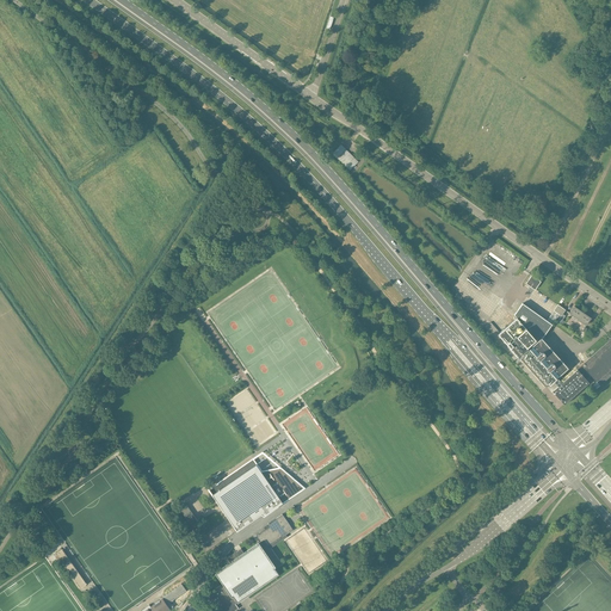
[(358,162),(341,146),(333,154),(350,171),(358,162)]
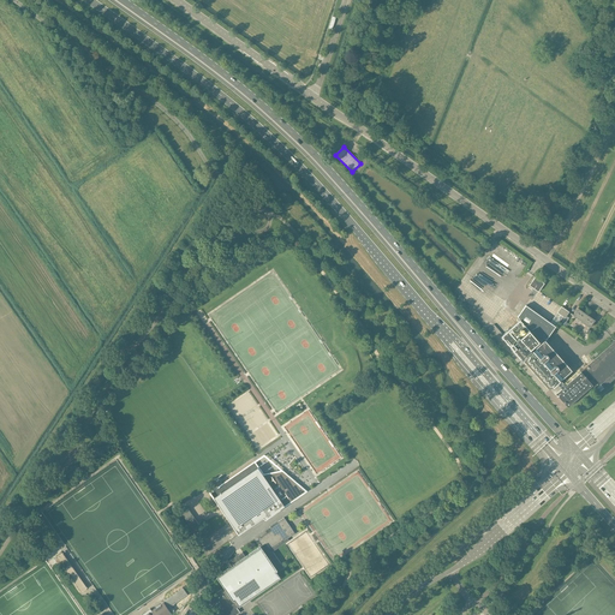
[(530,285),(538,291),(544,284),(535,278),(530,285)]
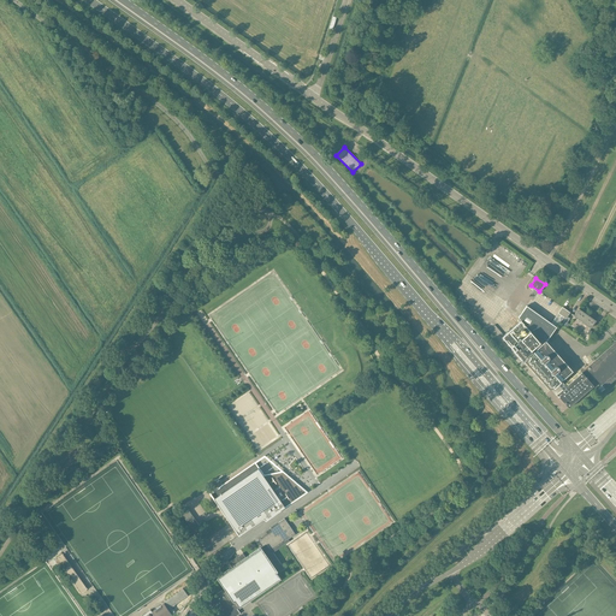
[(548,338),(556,327),(527,306),(519,317),(521,320),(502,337),(521,359),(521,360),(521,361),(522,361),(523,361),(528,366),(529,367),(535,374),(538,377),(544,383),(545,385),(550,390),(550,391),(561,381),(558,379),(561,377),(562,378),(570,369),(572,369),(546,342),(546,343),(540,348),(542,349),(535,354),(534,351),(533,350),(533,351),(531,349),(540,342),(542,344),(548,338)]
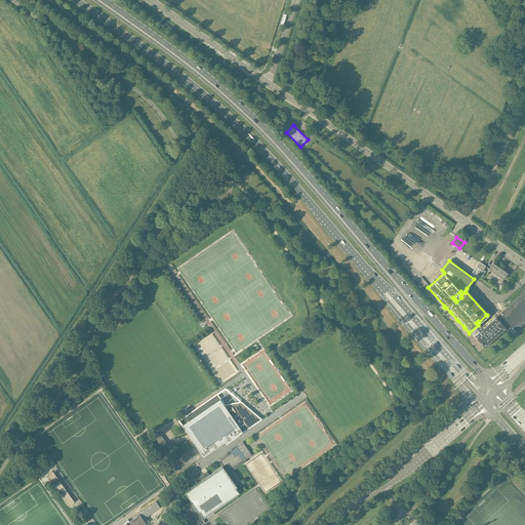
[(479,261),(476,267),(482,271),(485,266),(479,261)]
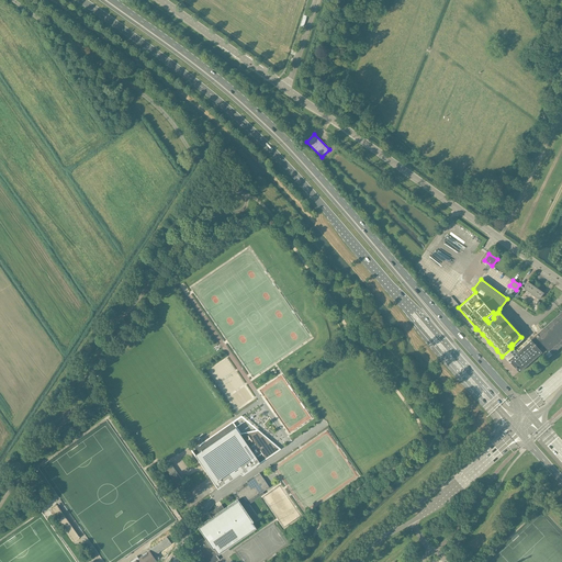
[(531,293),(536,287),(528,281),(524,288),(531,293)]
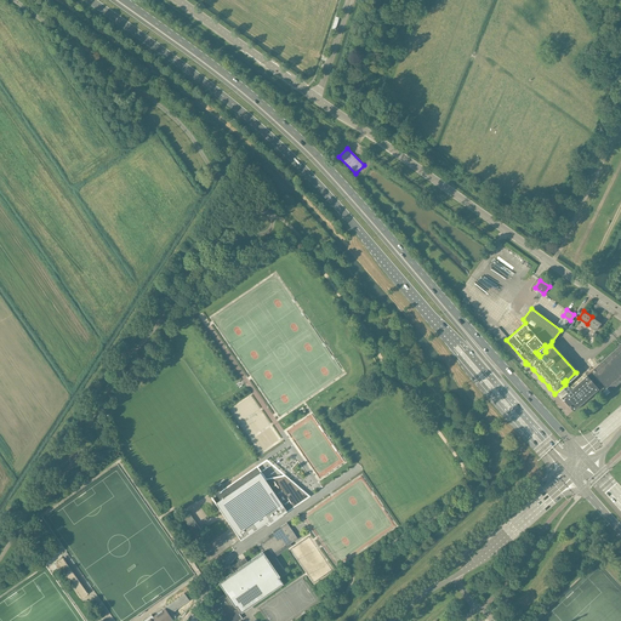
[(596,330),(600,323),(592,317),(587,324),(596,330)]
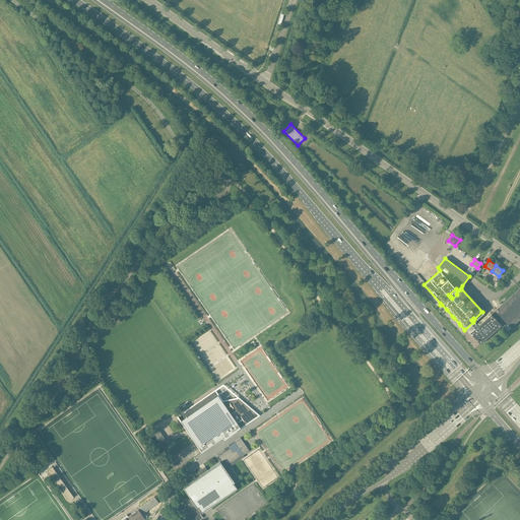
[(495,288),(501,280),(498,278),(492,286),(495,288)]
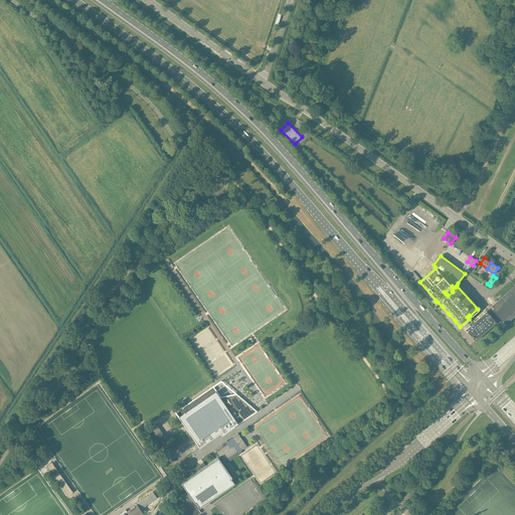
[(502,329),(514,316),(514,285),(473,323),(466,330),(476,341),(476,340),(496,322),(502,329)]
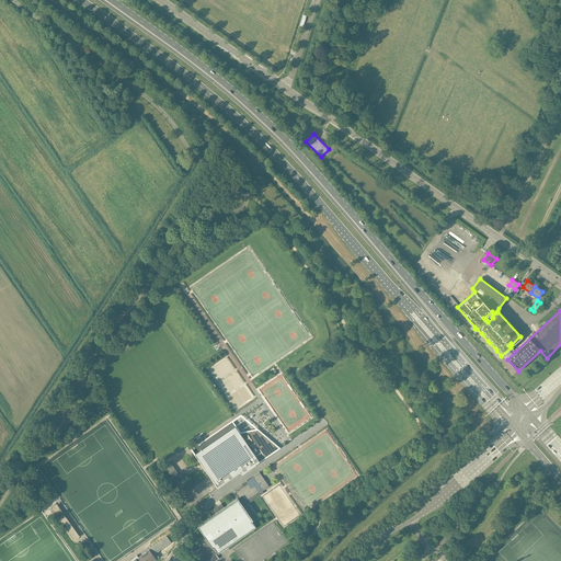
[(191,450),(217,488),(240,472),(242,474),(278,449),(256,431),(239,434),(231,422),(191,450)]
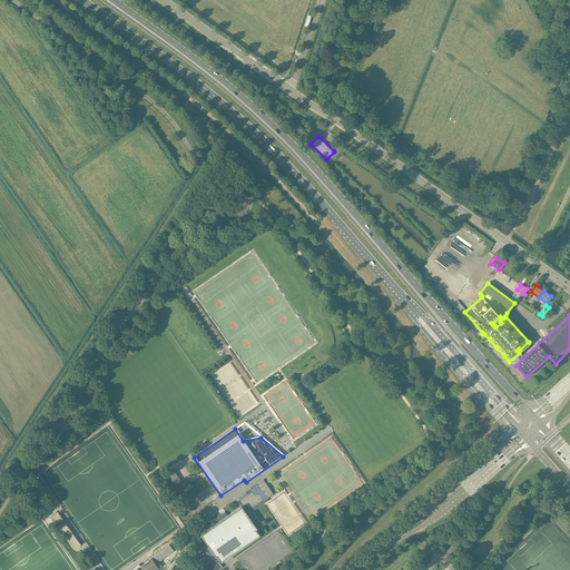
[(185,487),(173,469),(166,473),(178,492),(185,487)]
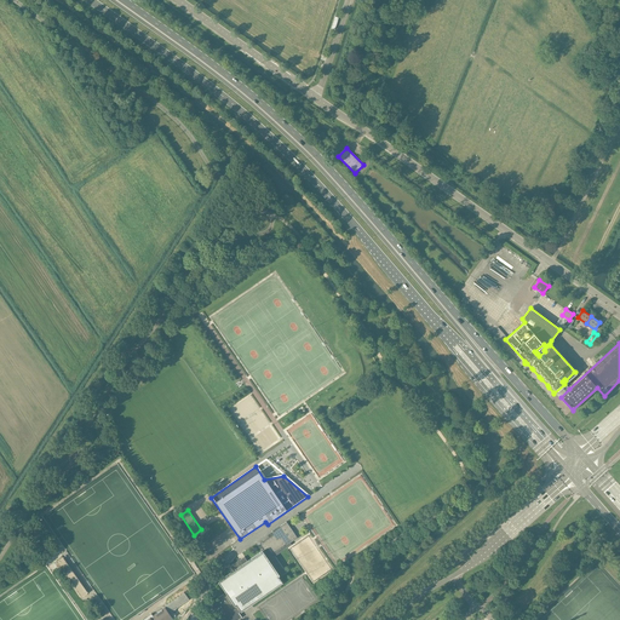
[(280,578),(287,573),(275,556),(292,545),(290,543),(297,538),(286,522),(271,532),(274,534),(260,544),(264,550),(247,561),(245,557),(231,566),(234,570),(218,581),(225,592),(210,604),(219,619),(237,619),(242,618),(237,610),(240,609),(241,612),(283,583),(280,578)]
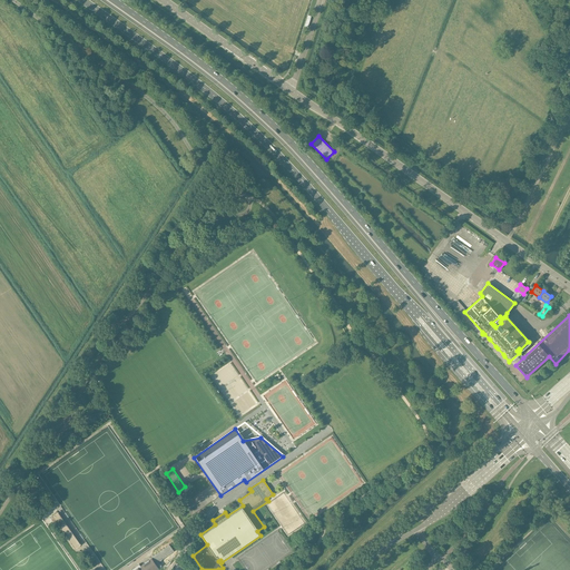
[(156,569),(159,568),(151,558),(140,566),(143,569),(138,569),(137,568),(134,569),(156,569)]
